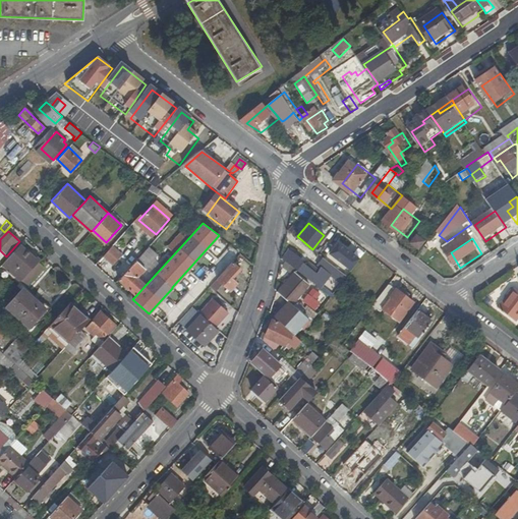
[(418,248),(425,254),(434,245),(426,239),(418,248)]
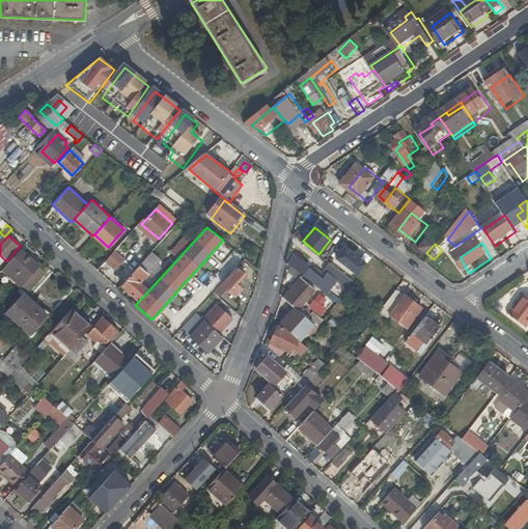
[(346,248),(337,259),(360,276),(368,265),(346,248)]
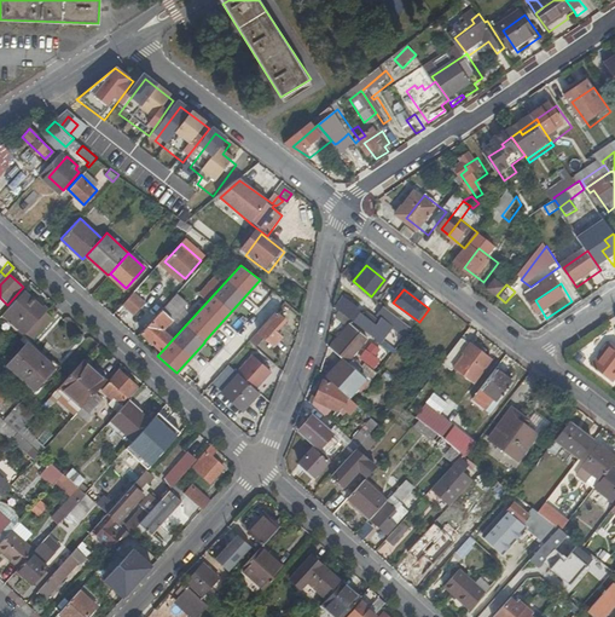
[(133,292),(122,304),(135,315),(145,303),(133,292)]
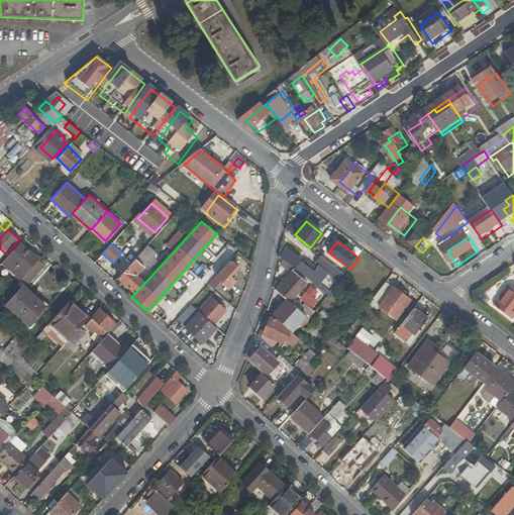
[(21,279),(38,260),(21,244),(15,250),(14,249),(3,263),(21,279)]
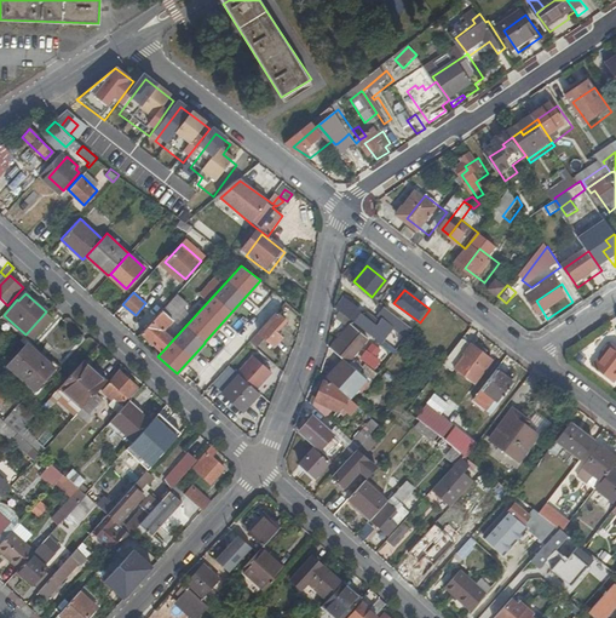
[(177,295),(140,333),(162,352),(173,339),(162,328),(185,303),(177,295)]
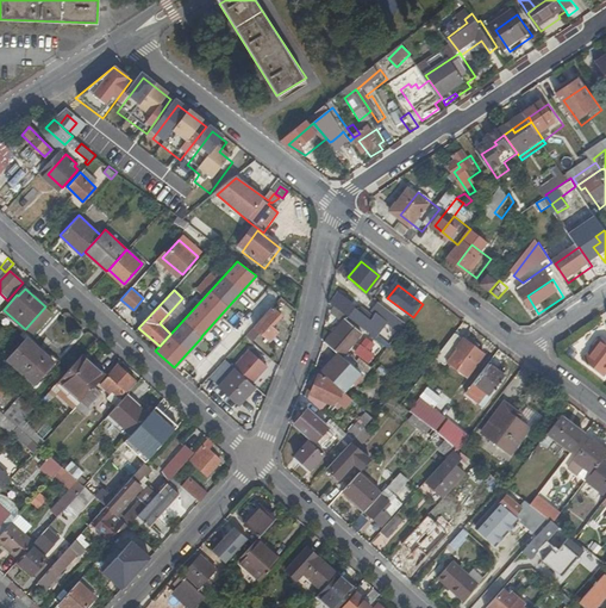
[(394,315),(380,303),(373,311),(374,312),(368,320),(355,309),(357,305),(341,292),(331,304),(376,341),(383,332),(380,329),(386,322),(388,323),(394,315)]
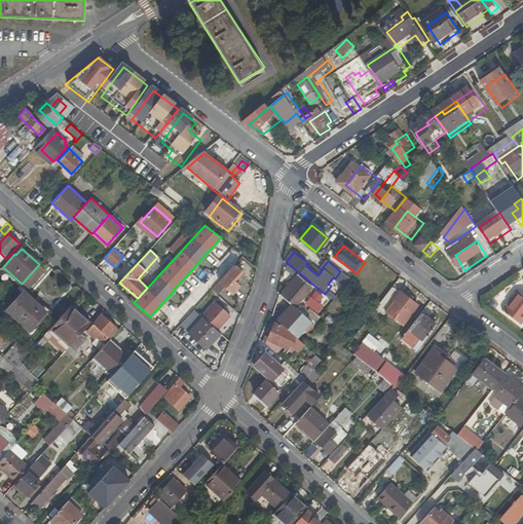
[(39,264),(22,284),(27,289),(36,278),(45,269),(39,264)]
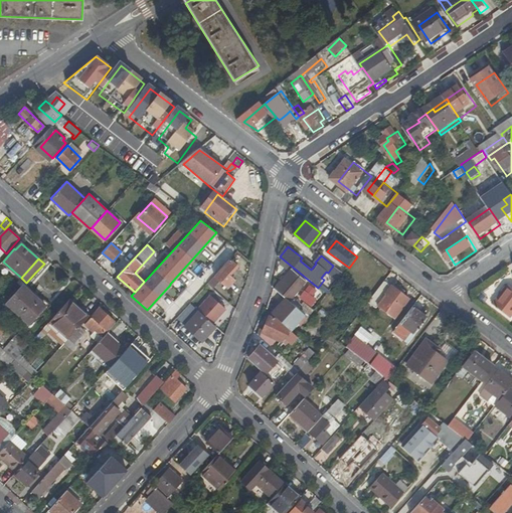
[(227,261),(215,275),(220,280),(228,288),(235,281),(229,275),(236,268),(227,261)]
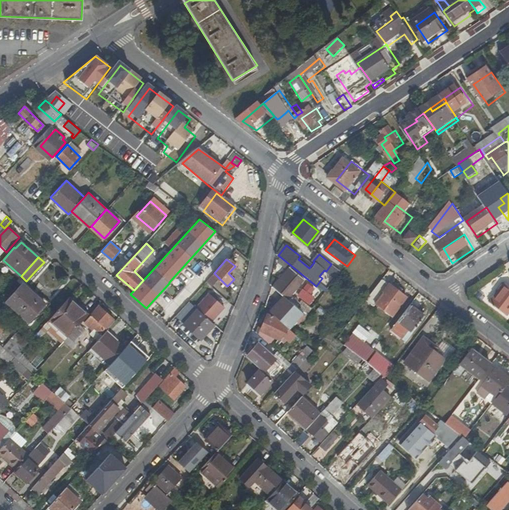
[(331,264),(326,271),(337,280),(342,273),(331,264)]
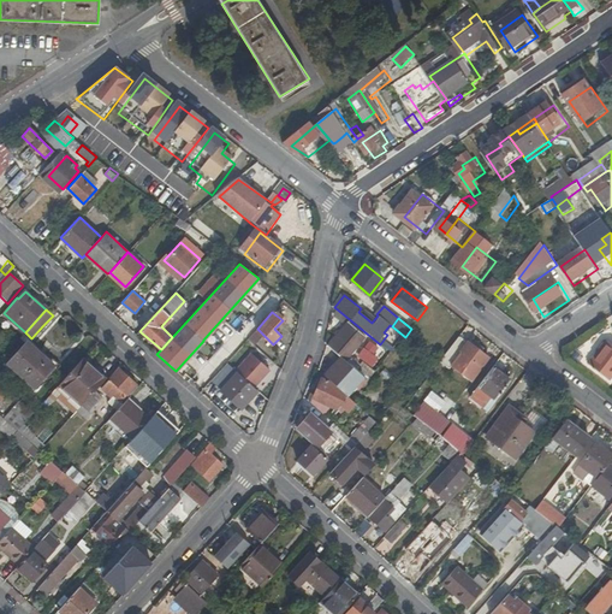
[(343,356),(367,376),(372,379),(378,372),(372,369),(366,367),(356,359),(372,341),(348,322),(328,346),(343,356)]
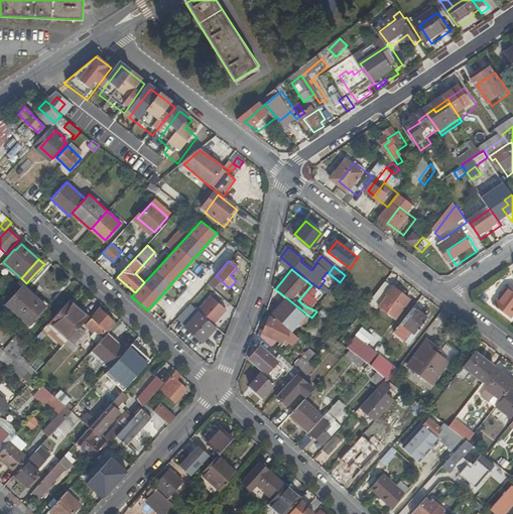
[(207,285),(212,289),(221,280),(216,275),(207,285)]
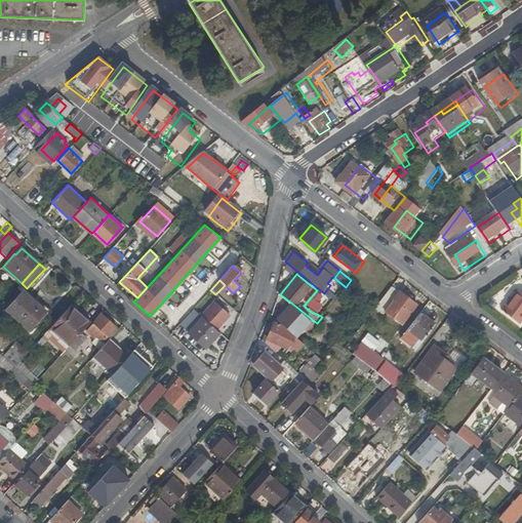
[(395,288),(380,307),(388,312),(391,308),(400,315),(396,320),(404,326),(419,306),(401,291),(400,292),(395,288)]
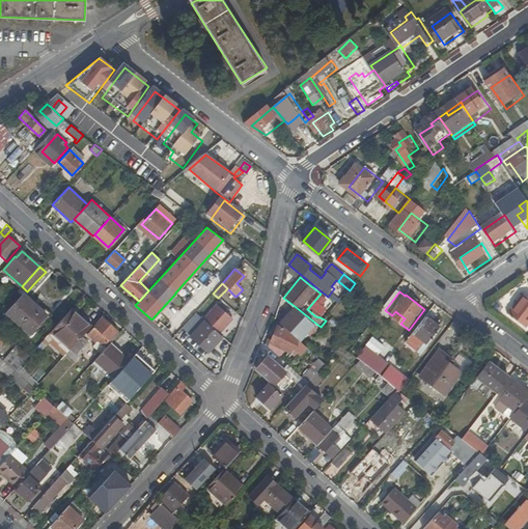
[(24,295),(6,313),(30,334),(47,315),(24,295)]
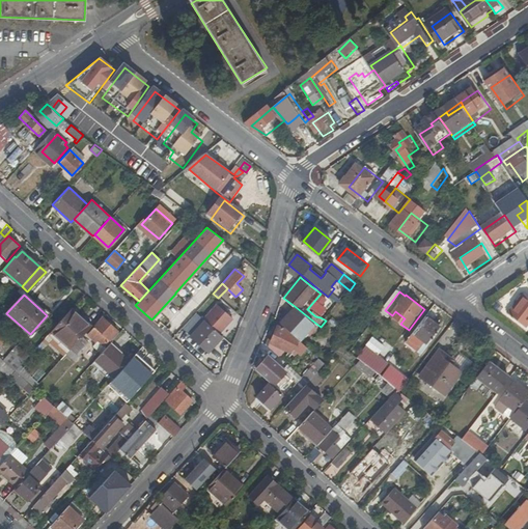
[(324,318),(328,311),(324,308),(328,301),(321,296),(311,309),(324,318)]
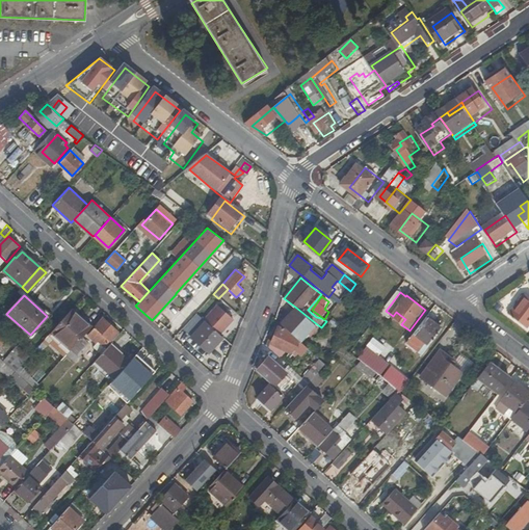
[(205,320),(220,335),(234,319),(217,305),(204,320),(205,320)]
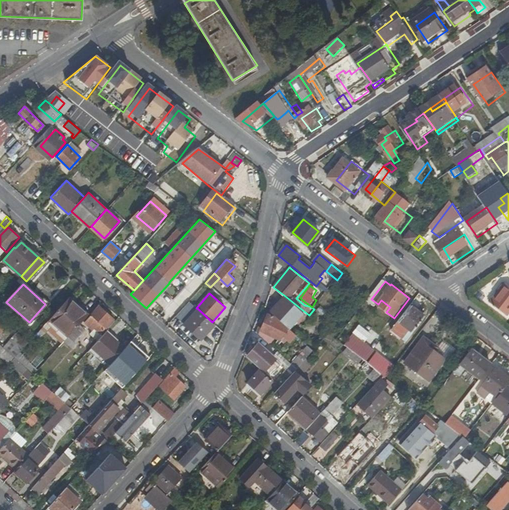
[(508,293),(497,308),(508,317),(508,293)]
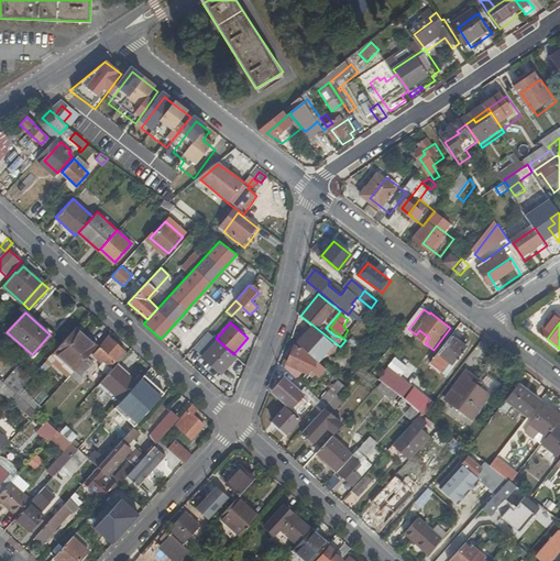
[(314,326),(297,343),(307,352),(315,360),(318,363),(336,343),(314,326)]
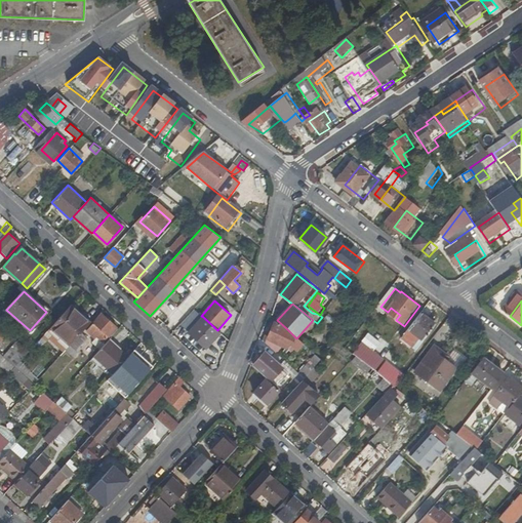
[(70,307),(50,327),(70,345),(81,333),(89,323),(70,307)]
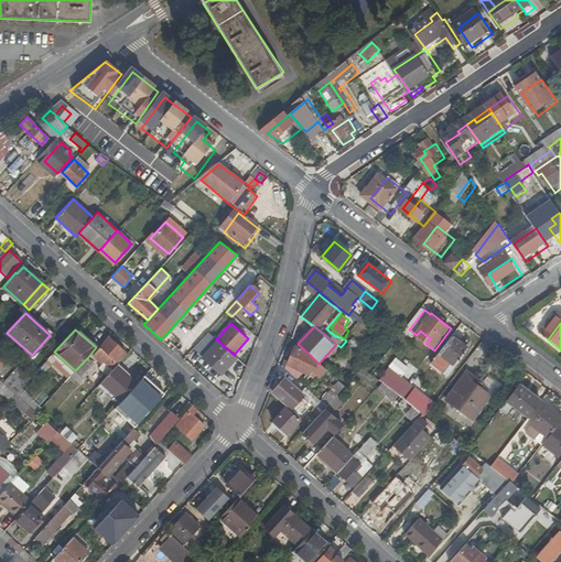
[(109,337),(101,347),(94,356),(103,364),(105,360),(111,367),(126,352),(109,337)]
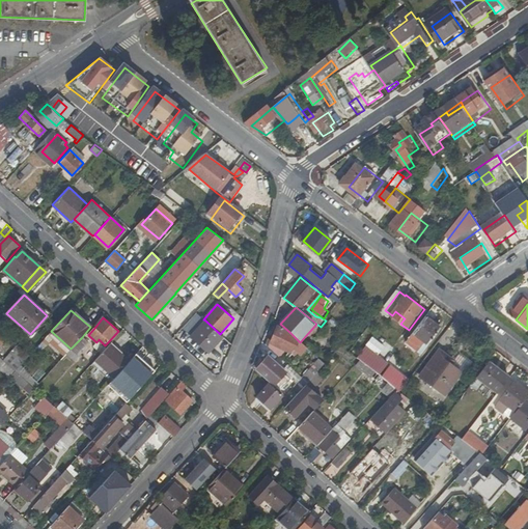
[(330,324),(336,330),(341,325),(335,318),(330,324)]
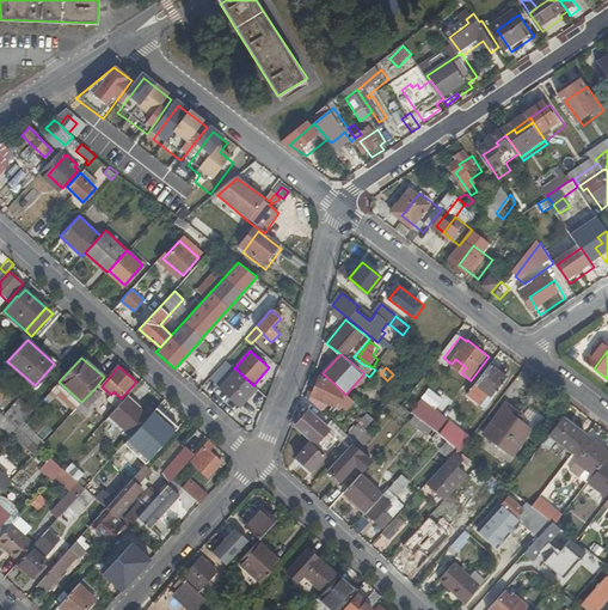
[(235,368),(219,388),(240,407),(257,388),(253,385),(235,368)]
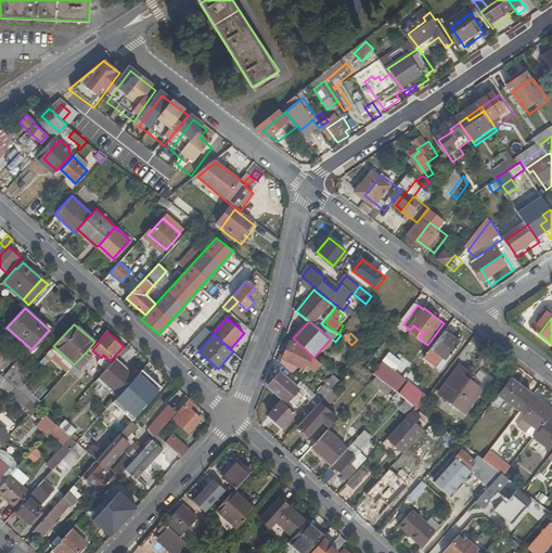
[(447,334),(428,357),(436,363),(441,357),(449,363),(463,347),(447,334)]
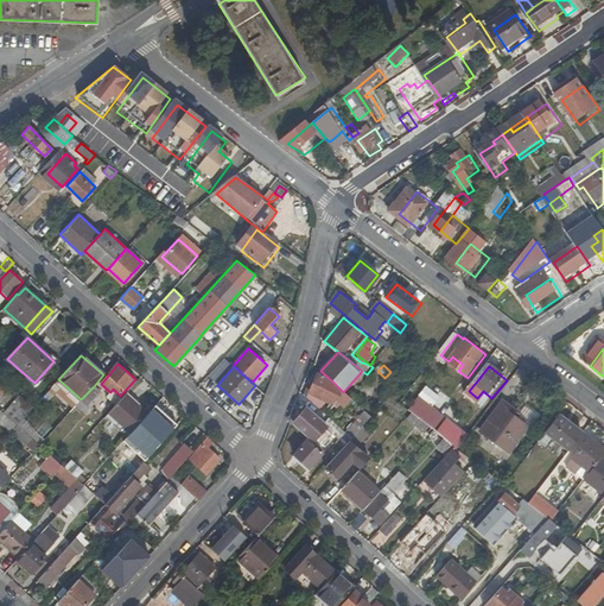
[(331,380),(319,374),(311,393),(325,401),(336,404),(337,402),(344,409),(353,401),(343,392),(339,389),(331,380)]
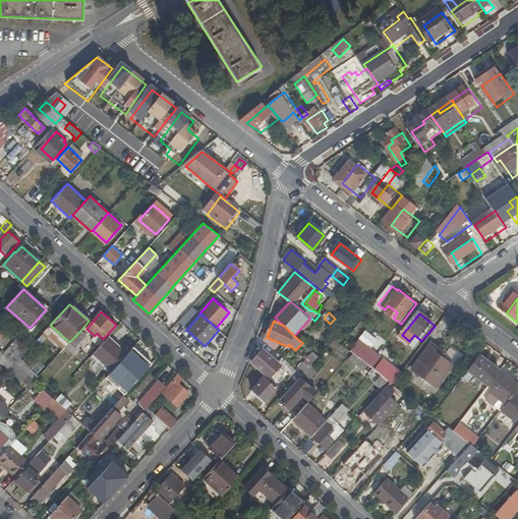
[(87,336),(80,331),(69,342),(65,347),(73,354),(76,350),(74,349),(87,336)]
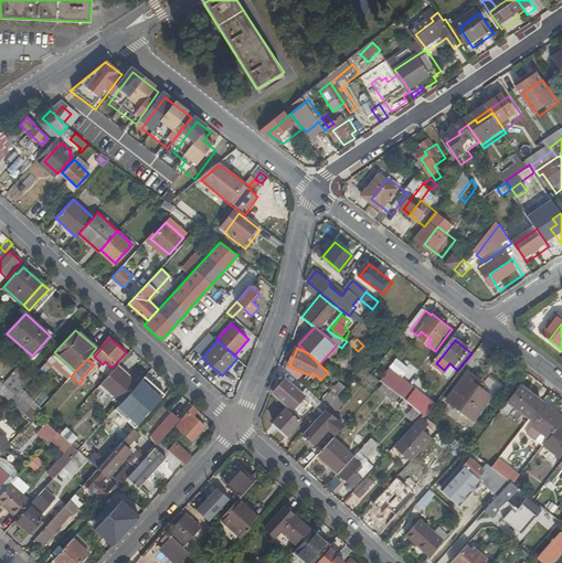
[(106,374),(112,368),(105,361),(103,364),(98,368),(106,374)]
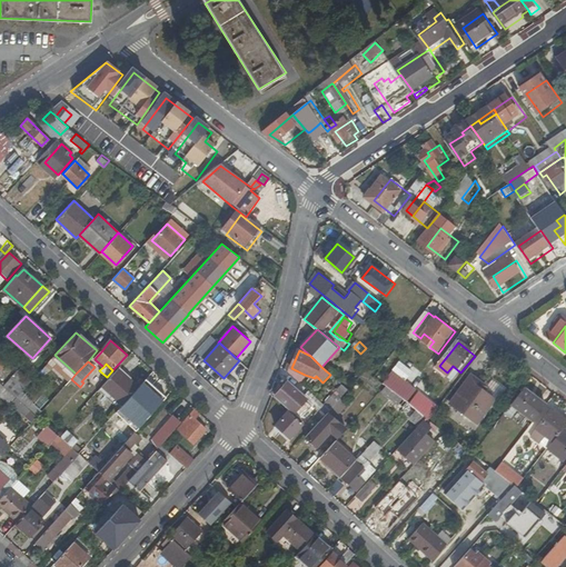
[(305,375),(291,368),(288,372),(298,383),(305,375)]
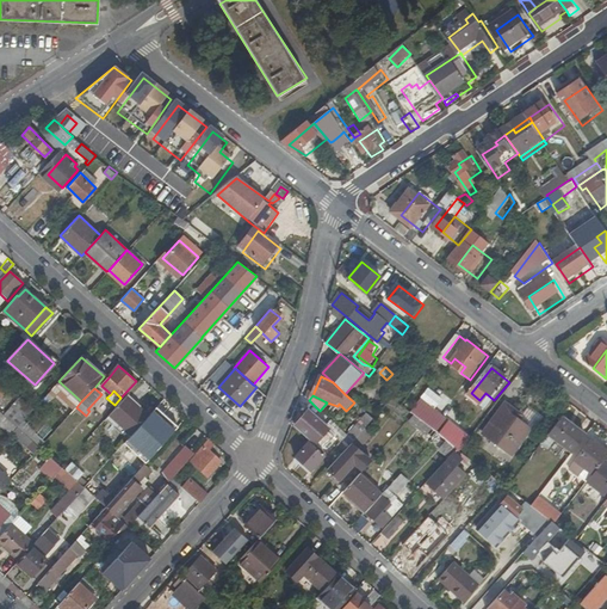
[(125,397),(109,414),(130,435),(147,416),(125,397)]
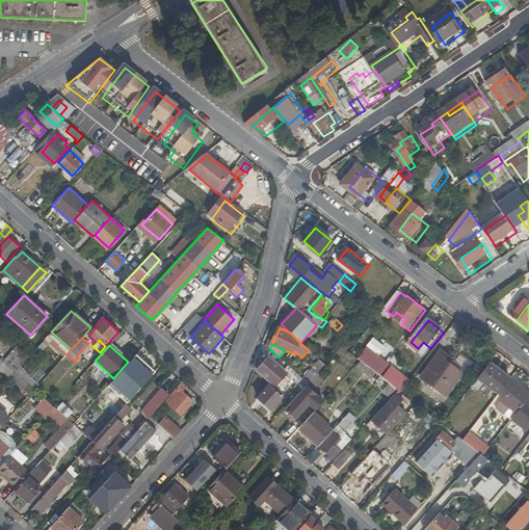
[(21,346),(6,363),(16,372),(35,390),(40,385),(33,379),(34,378),(21,366),(31,355),(21,346)]
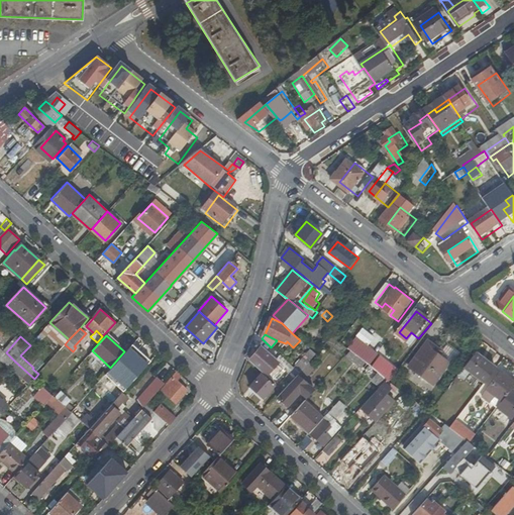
[(430,345),(413,367),(437,387),(451,369),(442,361),(436,356),(439,352),(430,345)]
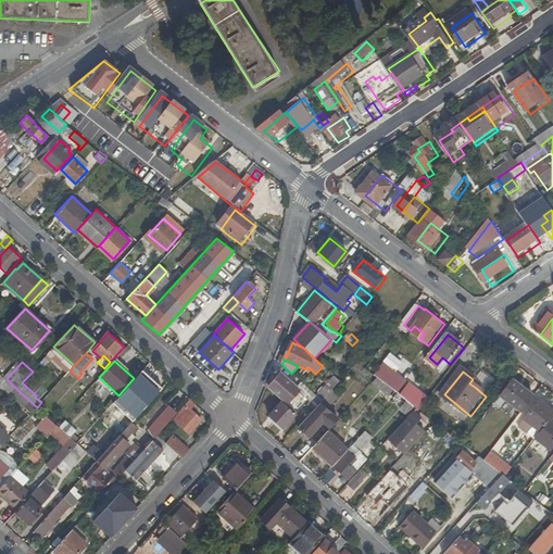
[(0,374),(0,383),(12,394),(16,389),(7,379),(0,374)]
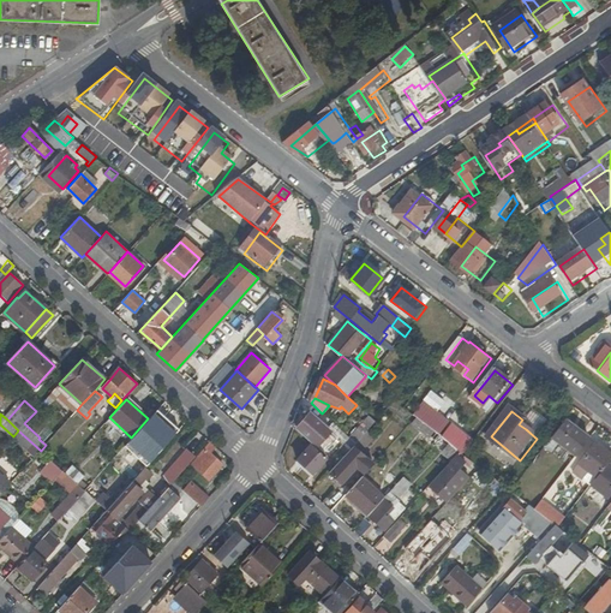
[(337,444),(341,439),(335,434),(313,415),(299,430),(328,454),(337,444)]
